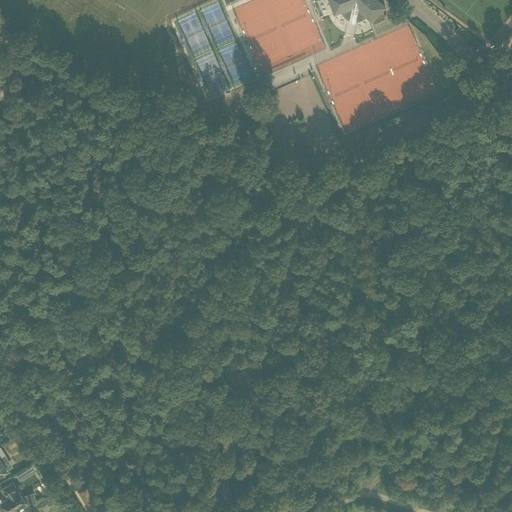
[(385,7),(377,0),(328,0),(334,14),(352,8),(357,9),(371,21),(385,7)]
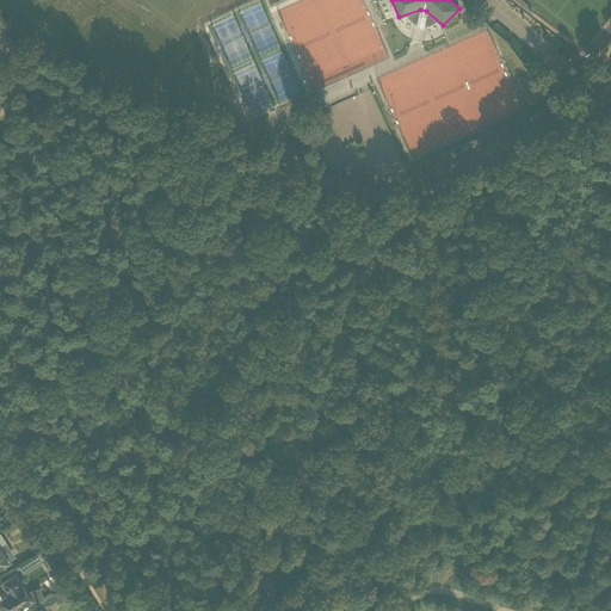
[(18,514),(13,508),(12,510),(10,506),(6,508),(4,516),(6,519),(10,517),(11,518),(18,514)]
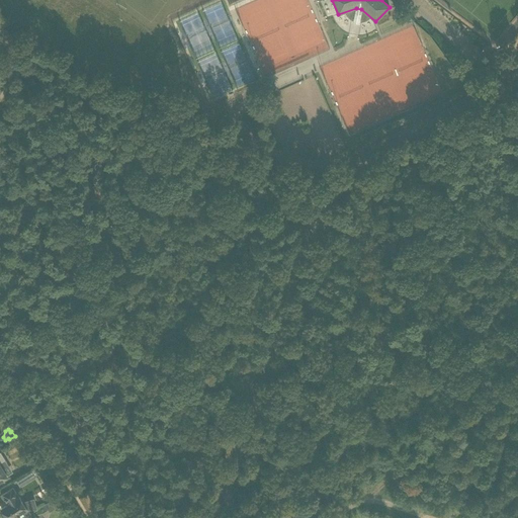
[(20,487),(35,477),(31,469),(16,481),(20,487)]
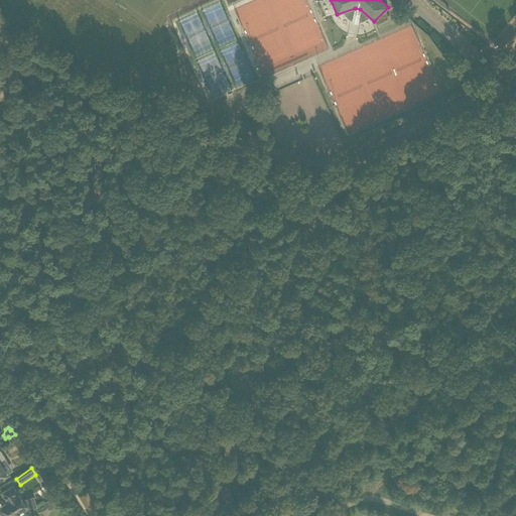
[(33,498),(23,501),(19,495),(18,496),(12,486),(1,493),(7,502),(1,506),(6,515),(12,515),(14,515),(15,515),(16,515),(22,515),(36,508),(33,498)]
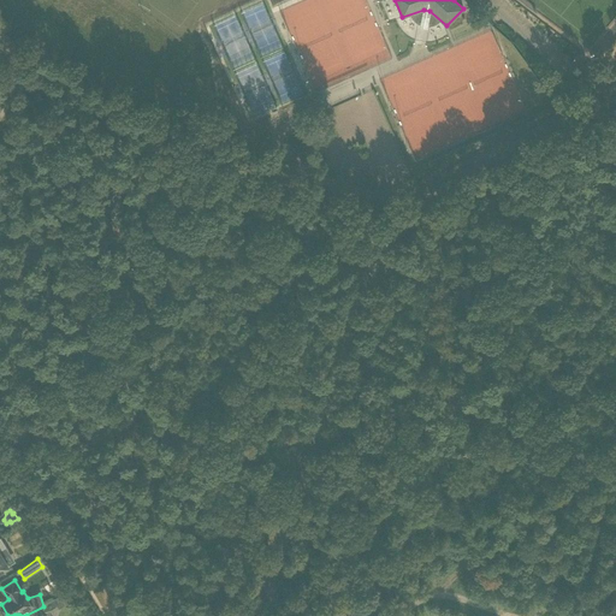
[(67,597),(65,592),(53,600),(59,609),(67,603),(65,599),(67,597)]
